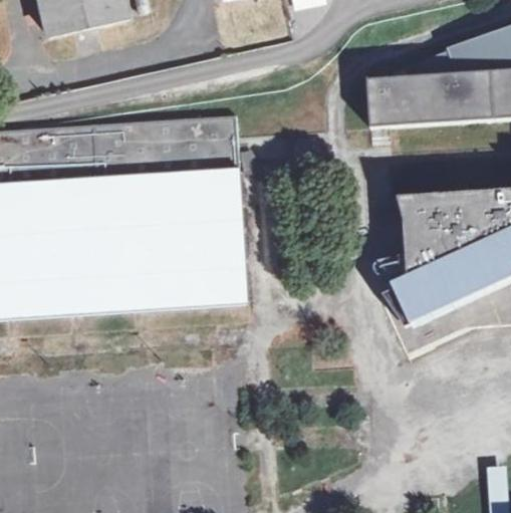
[(41,0),(50,34),(46,34),(47,37),(129,19),(128,16),(124,17),(119,0),(41,0)]
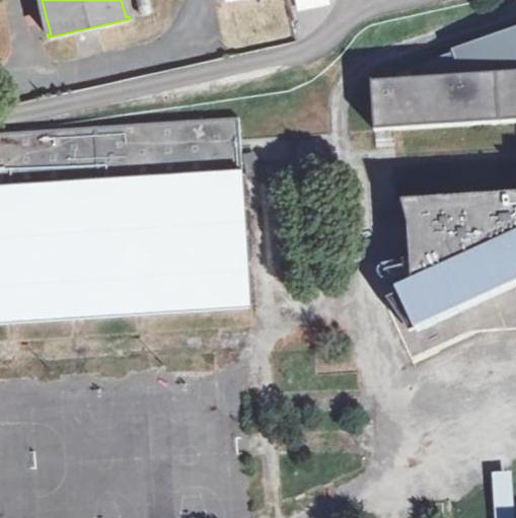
[(127,0),(132,16),(149,12),(145,0),(127,0)]
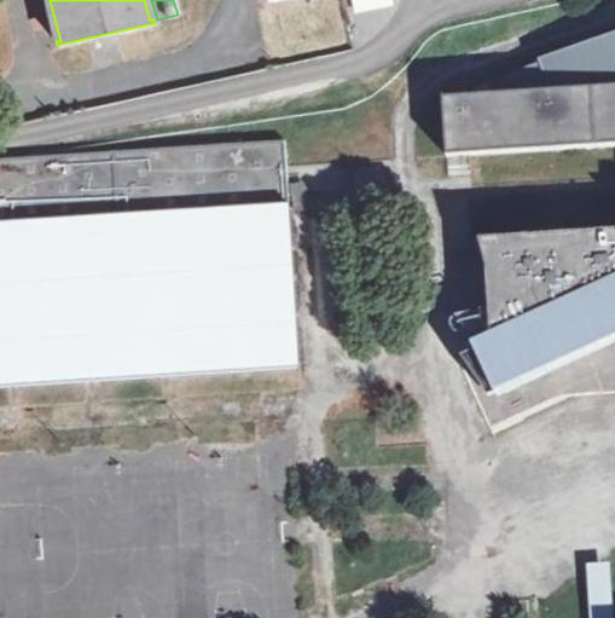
[(614,32),(537,57),(540,64),(505,76),(511,91),(439,98),(444,156),(614,144),(614,32)]
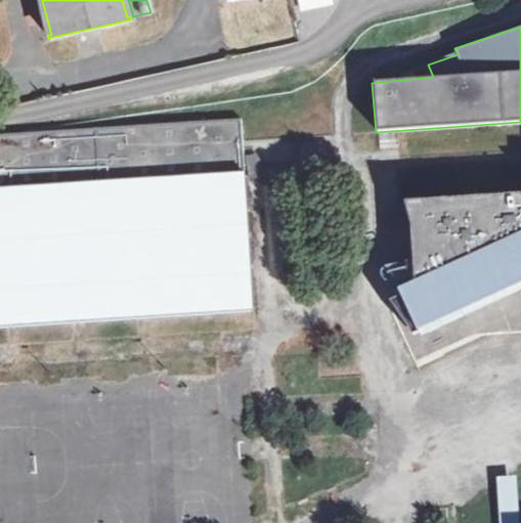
[(240,119),(0,133),(0,316),(4,316),(5,322),(17,321),(17,316),(70,312),(70,318),(82,317),(82,312),(134,308),(134,314),(147,313),(146,308),(252,301),(251,281),(240,119)]
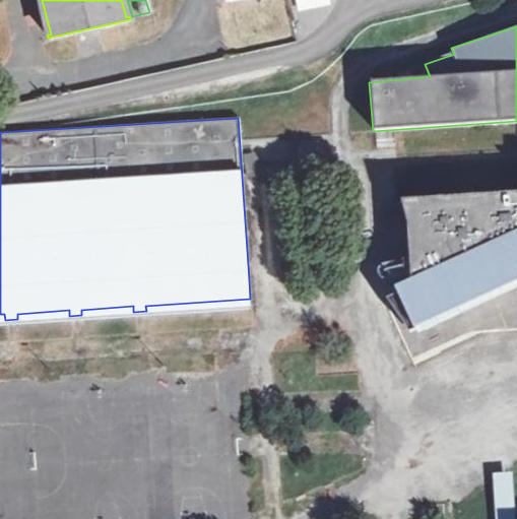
[(516,194),(481,197),(409,202),(410,219),(444,216),(446,240),(412,242),(414,279),(398,287),(417,330),(516,283),(516,194)]
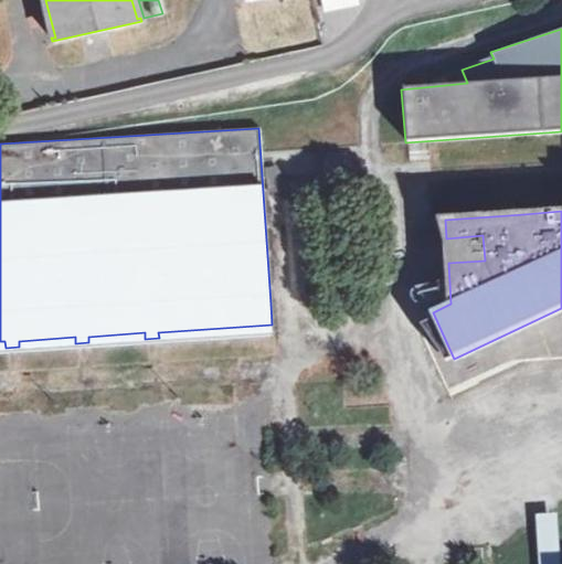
[(446,238),(448,263),(485,261),(483,235),(446,238)]
